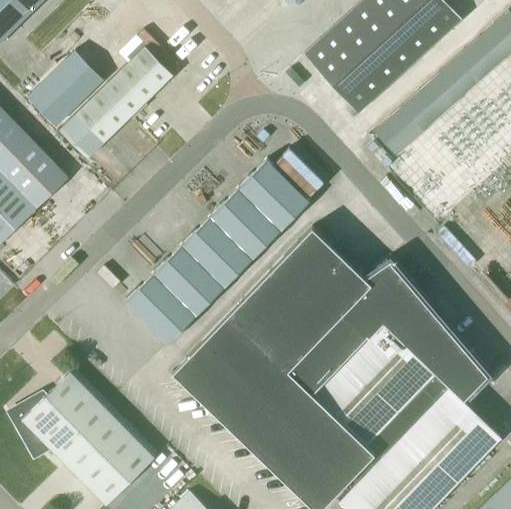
[(0,43),(44,0),(0,0),(0,43)]
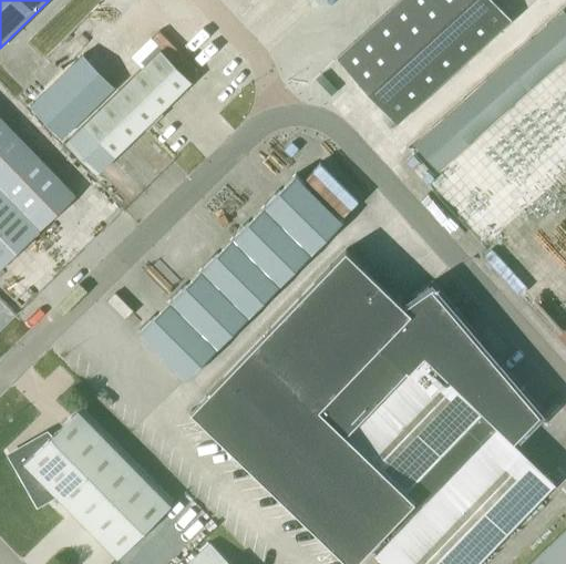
[(395,126),(510,21),(490,0),(401,0),(336,61),(395,126)]
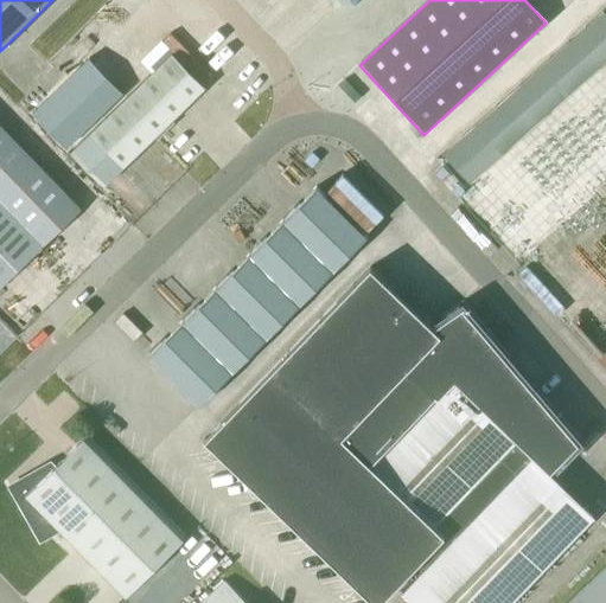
[(441,155),(469,185),(605,61),(605,17),(603,13),(441,155)]
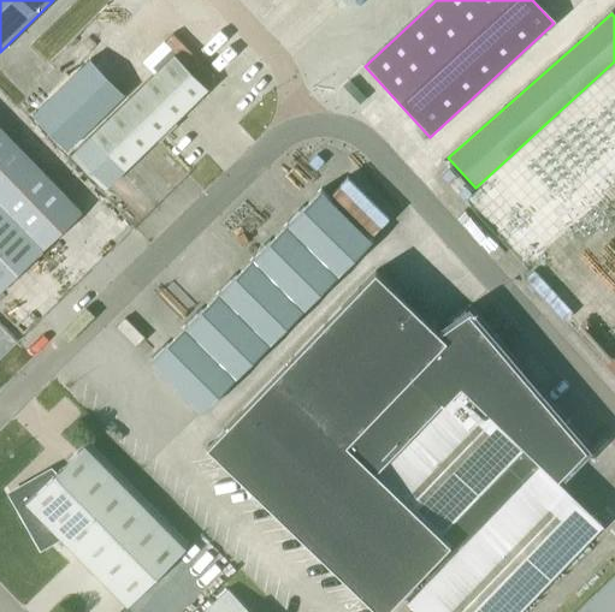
[(122,107),(155,142),(207,91),(173,58),(122,107)]
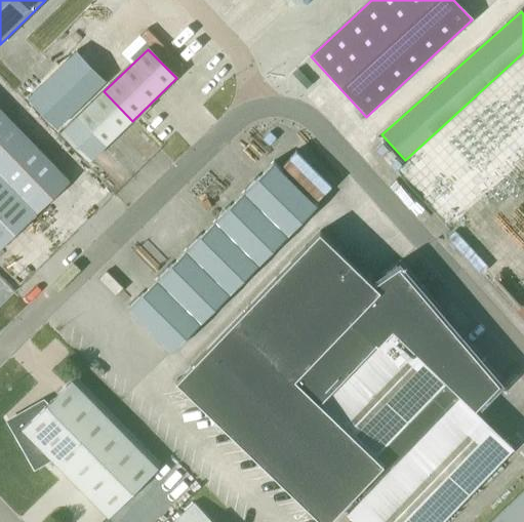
[(76,52),(27,101),(55,130),(106,82),(76,52)]
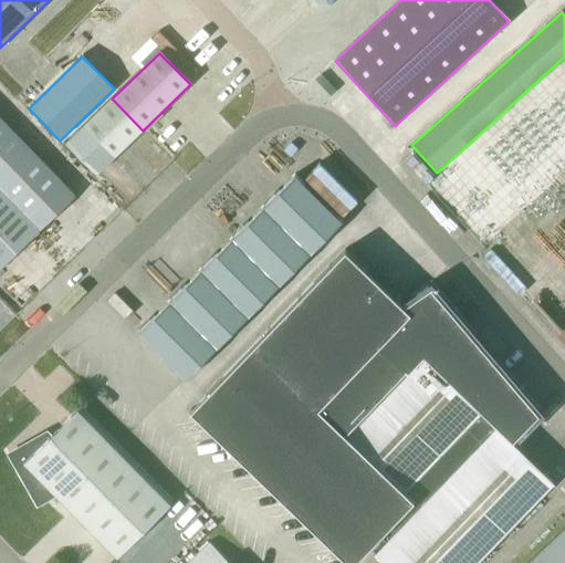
[(93,179),(143,131),(112,98),(62,147),(93,179)]
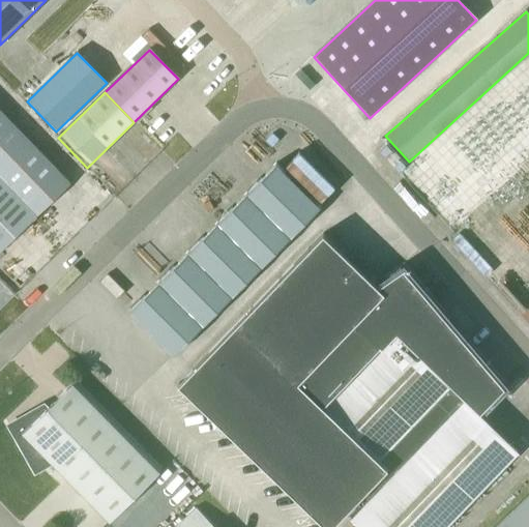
[(0,253),(69,185),(0,114),(0,253)]
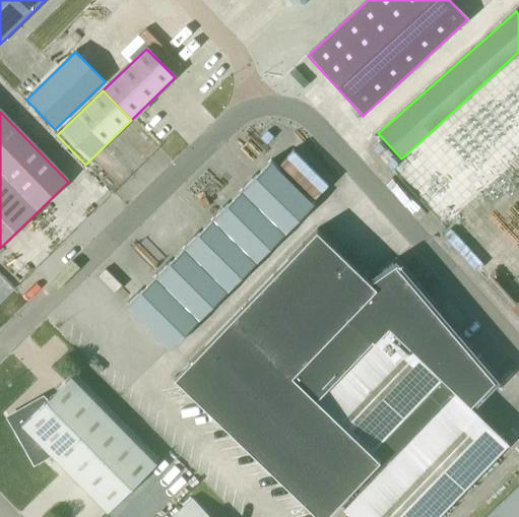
[(284,235),(314,206),(270,163),(241,192),(284,235)]
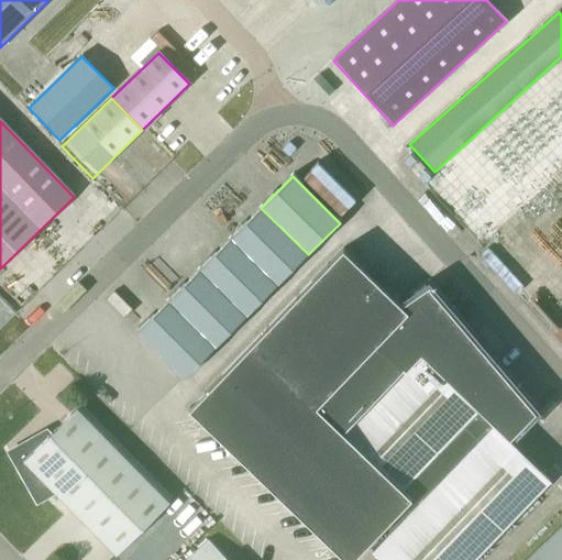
[(277,285),(308,254),(261,208),(230,239),(277,285)]
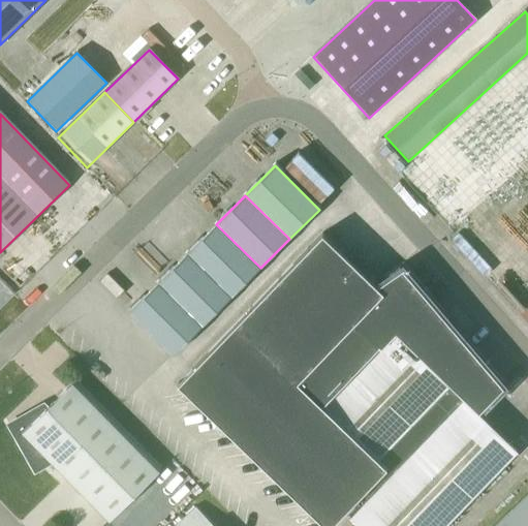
[(231,298),(260,268),(216,224),(187,253),(231,298)]
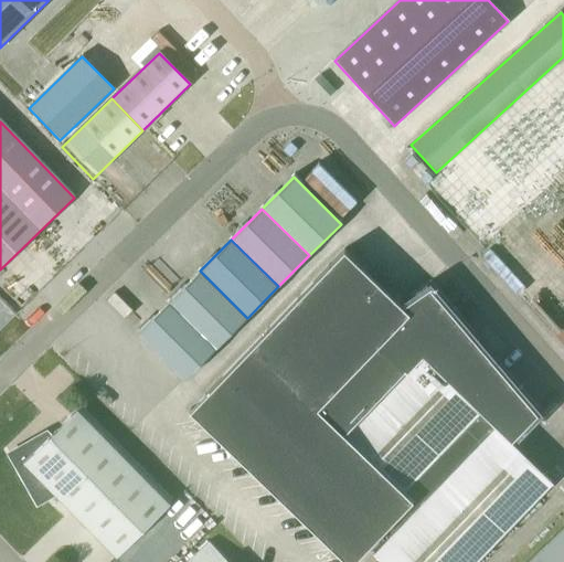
[(343,252),(189,412),(343,561),(353,561),(413,501),(418,507),(372,555),(379,561),(476,561),(552,484),(508,441),(535,413),(428,288),(402,307),(343,252)]
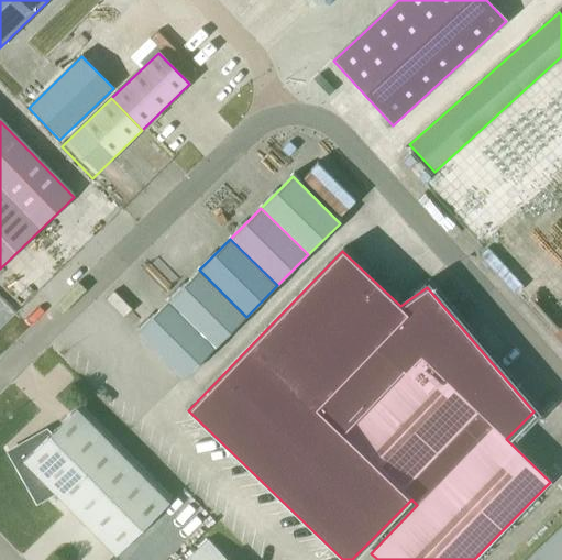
[(216,348),(246,317),(199,270),(168,300),(216,348)]
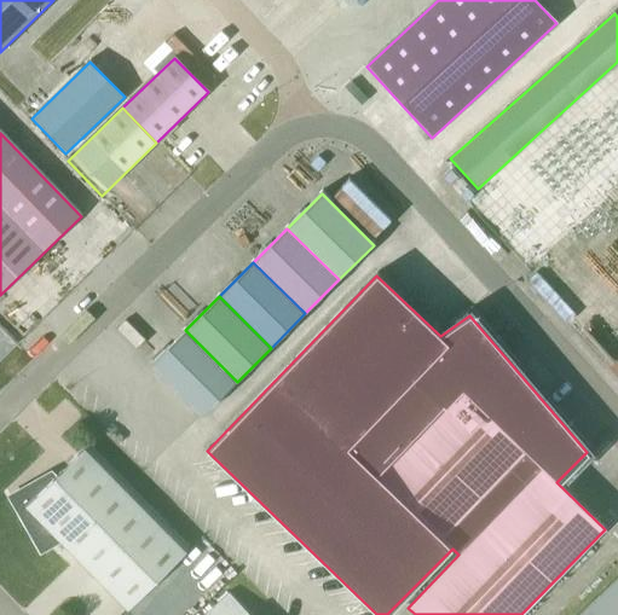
[(202,417),(237,382),(185,330),(150,365),(202,417)]
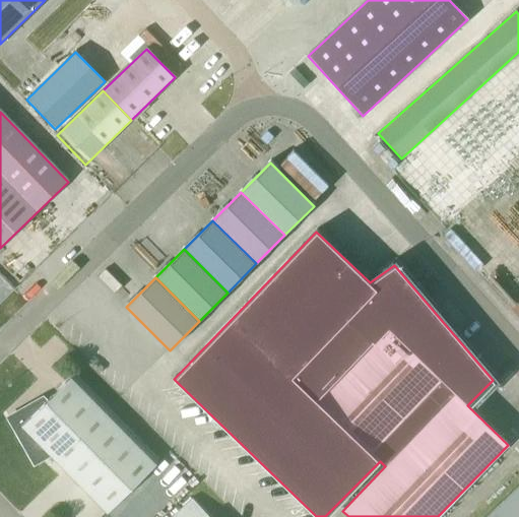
[(50,456),(107,514),(156,465),(71,379),(39,409),(35,405),(9,419),(35,465),(50,456)]
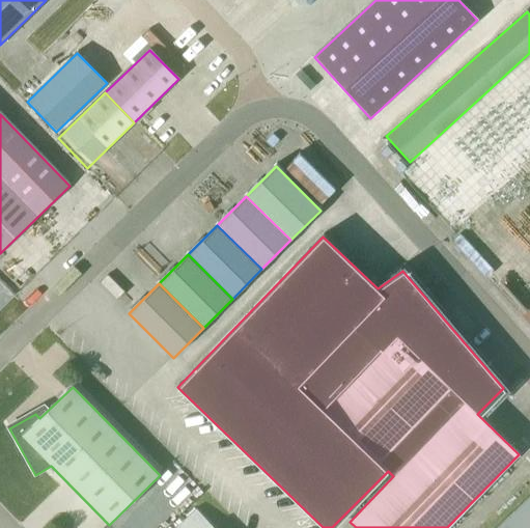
[(529,527),(529,496),(496,527),(529,527)]
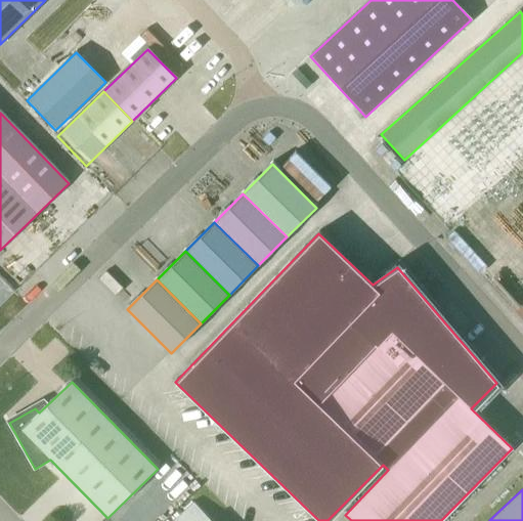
[(209,520),(192,504),(173,520),(209,520)]
